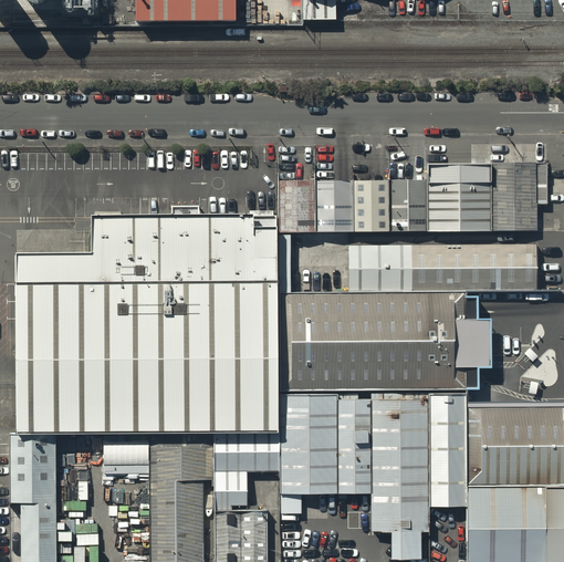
[(137,0),(137,14),(237,14),(236,0),(137,0)]
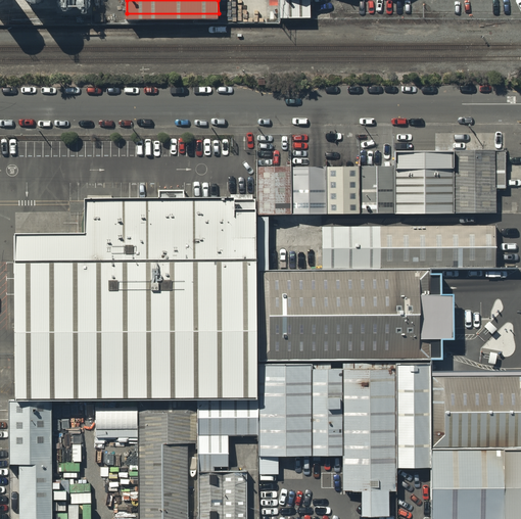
[(281,0),(282,13),(311,12),(310,0),(281,0)]
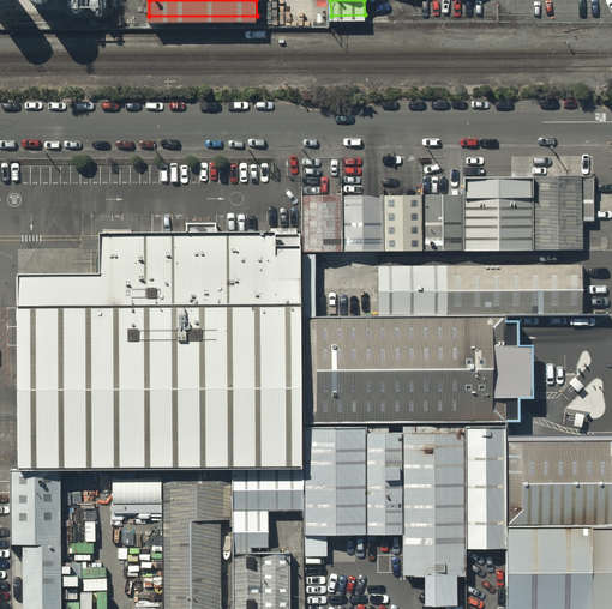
[(585,251),(585,223),(595,223),(595,178),(535,178),(537,251),(585,251)]
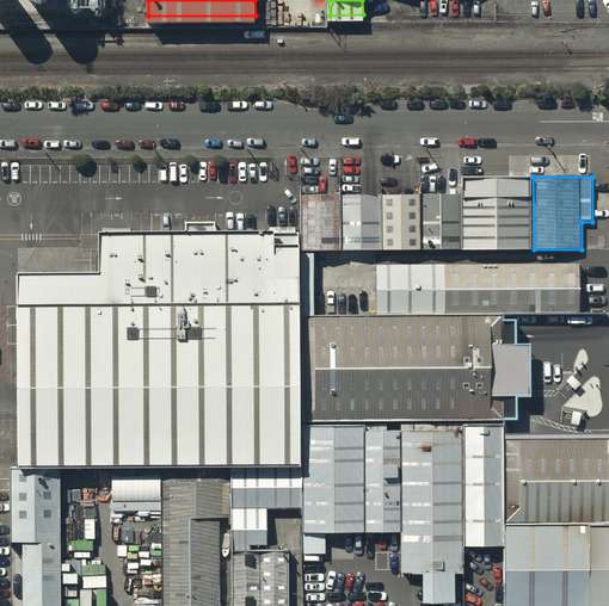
[(529,178),(461,178),(462,251),(529,249),(529,178)]
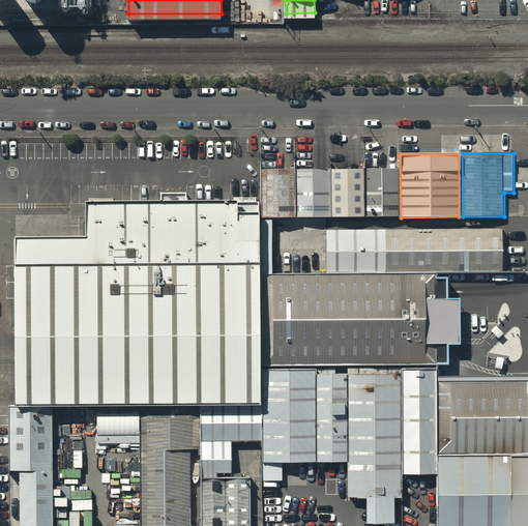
[(293,169),(262,169),(262,217),(293,217),(293,169)]
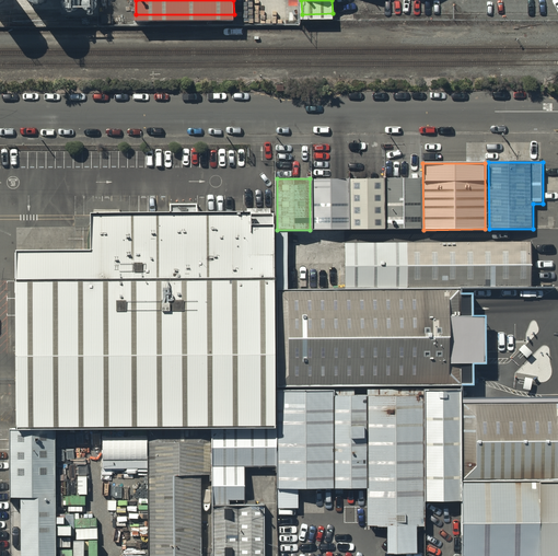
[(345,178),(312,178),(312,230),(346,230),(345,178)]
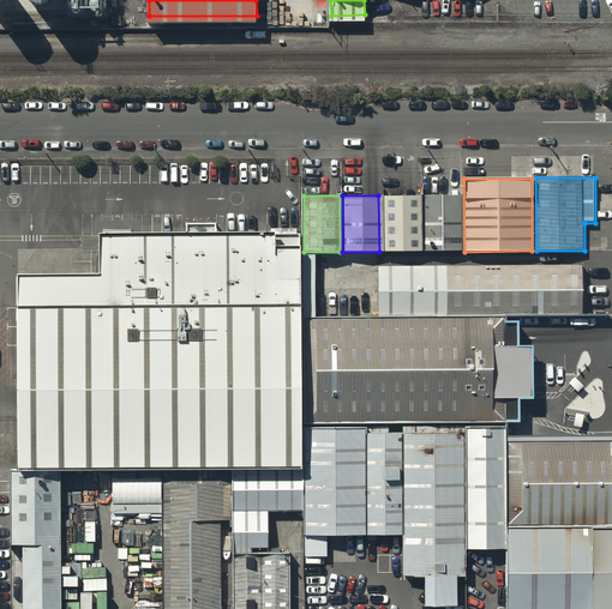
[(420,196),(382,196),(382,252),(420,251),(420,196)]
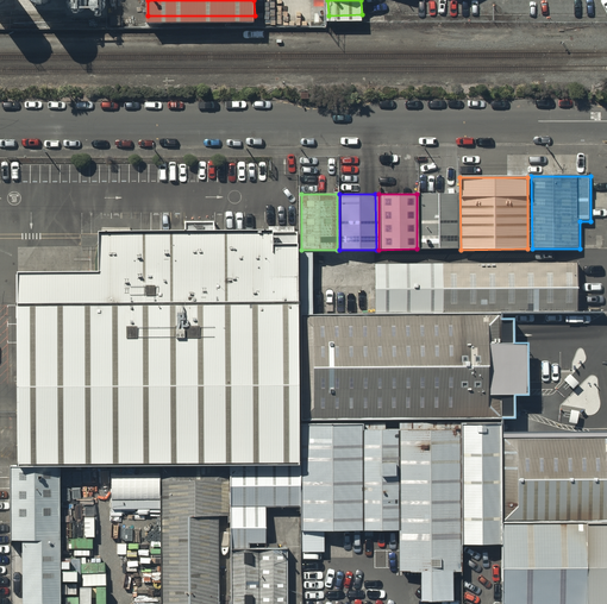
[(457,194),(418,194),(419,250),(457,249),(457,194)]
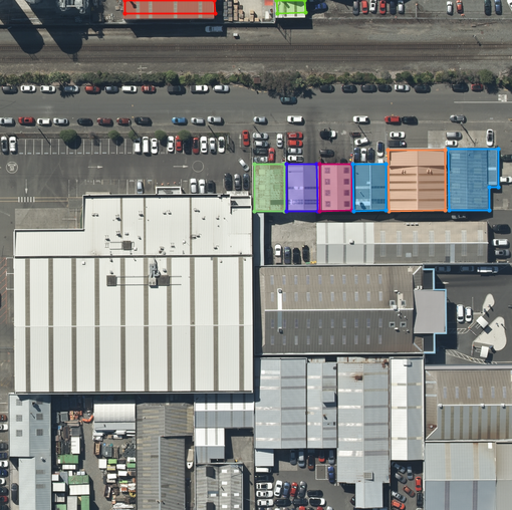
[(16,227),(16,390),(253,389),(253,190),(84,191),(85,225),(16,227)]
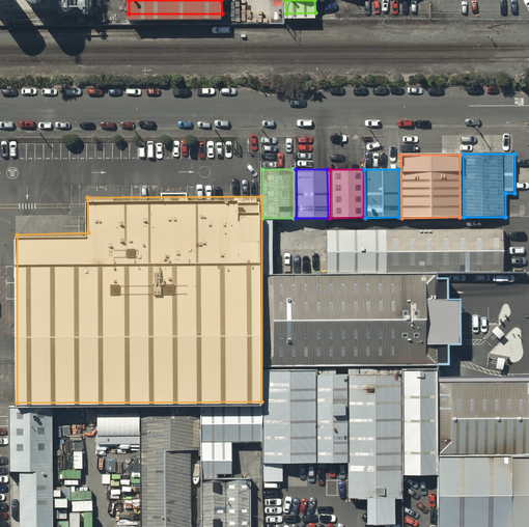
[(506,228),(327,229),(327,274),(506,273),(506,228)]
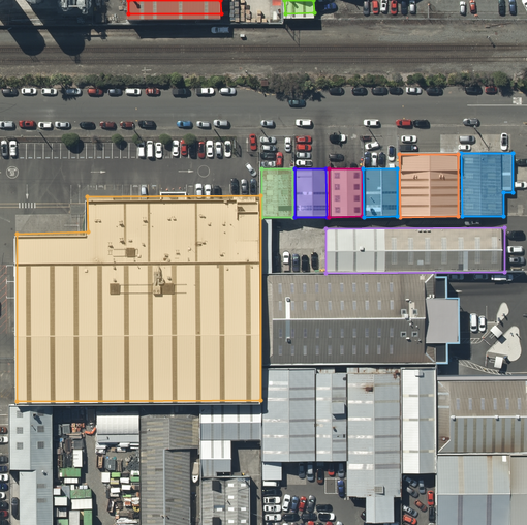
[(438,275),(262,275),(264,365),(439,364),(439,345),(458,345),(458,301),(439,301),(438,275)]
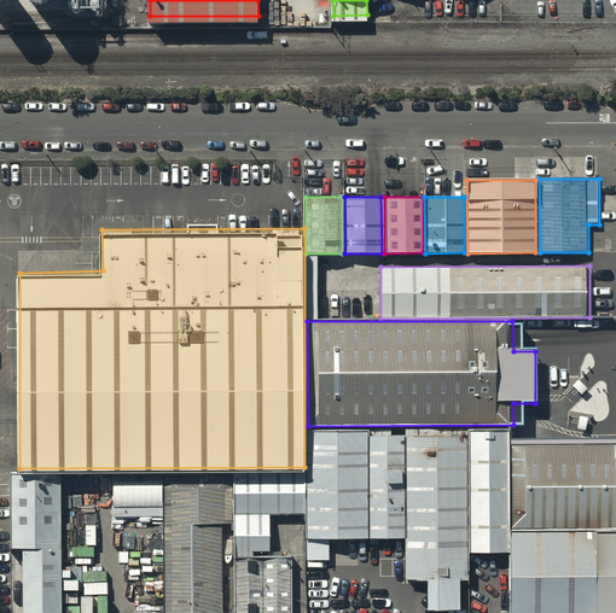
[(366,432),(308,433),(308,539),(366,539),(366,432)]
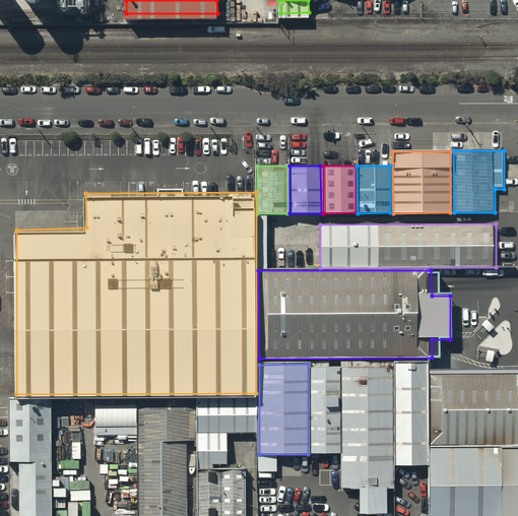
[(427,364),(394,364),(394,465),(427,465),(427,364)]
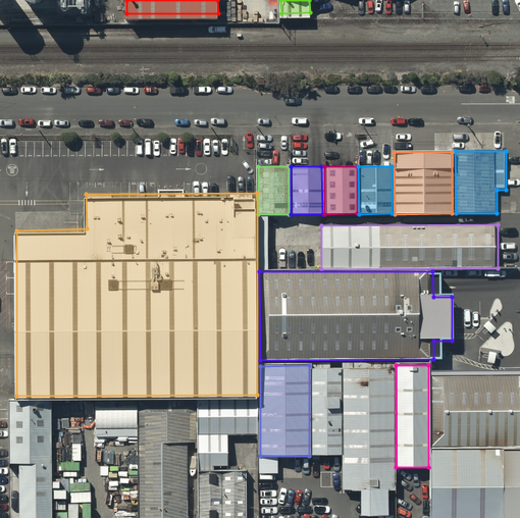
[(387,515),(387,491),(393,491),(393,366),(342,366),(343,491),(359,491),(359,515),(387,515)]
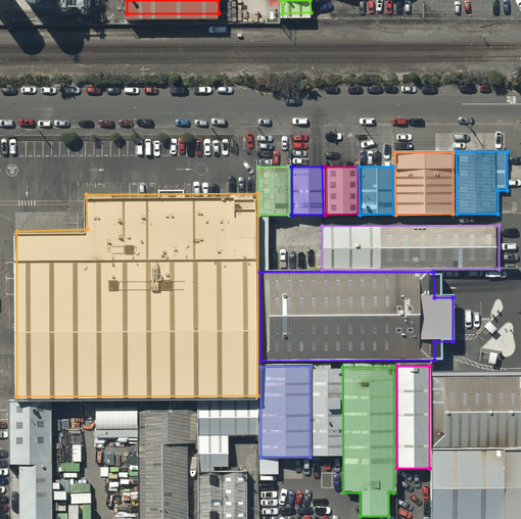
[(340,371),(312,371),(312,457),(341,457),(340,371)]
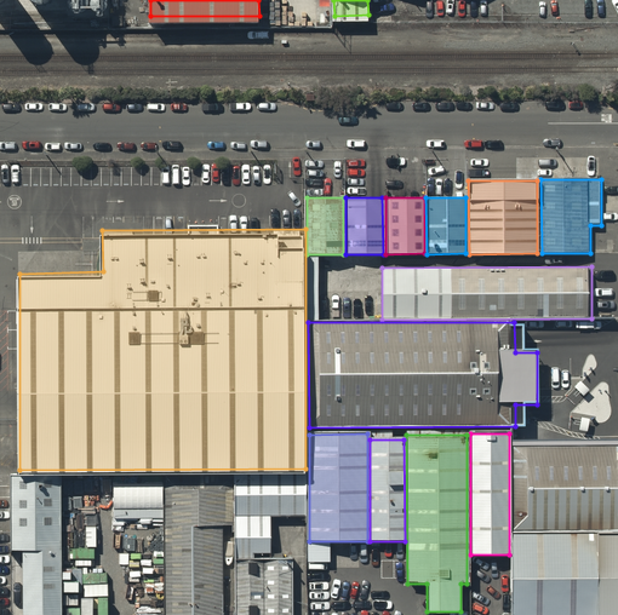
[(617,447),(514,448),(514,532),(617,530),(617,447)]
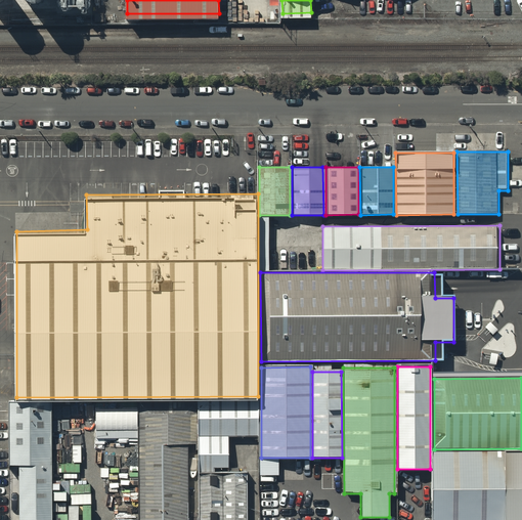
[(258,402),(200,403),(200,438),(258,437),(258,402)]
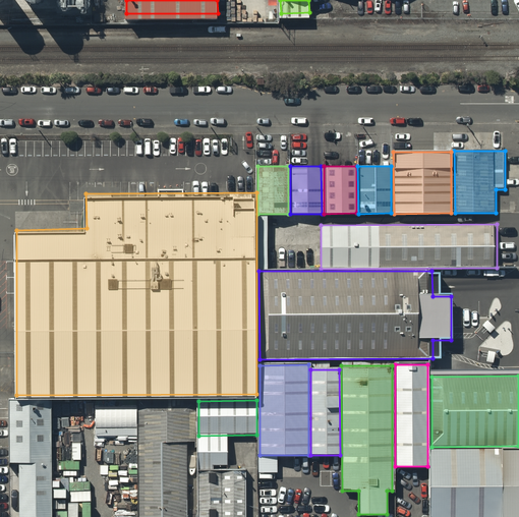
[(188,516),(189,443),(197,443),(196,402),(140,402),(140,516),(188,516)]
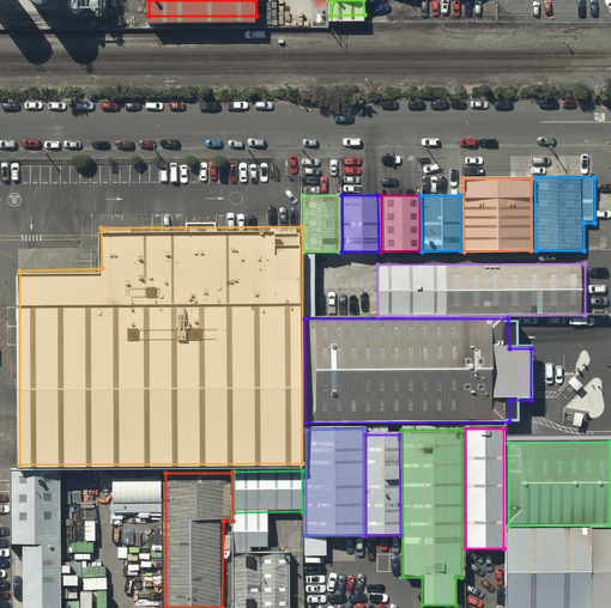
[(12,546),(22,546),(22,607),(60,607),(60,474),(12,474),(12,546)]
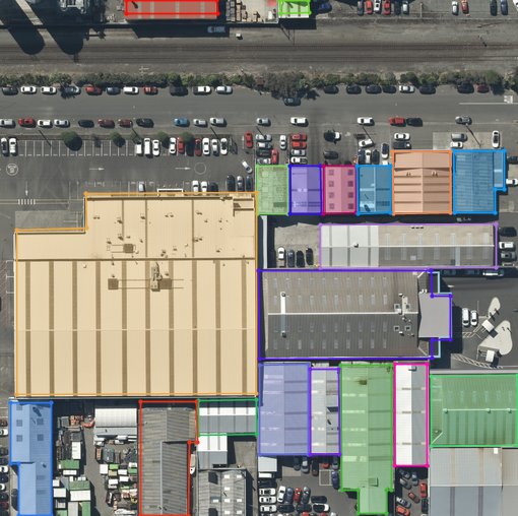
[(140,404),(115,404),(115,467),(140,467),(140,404)]
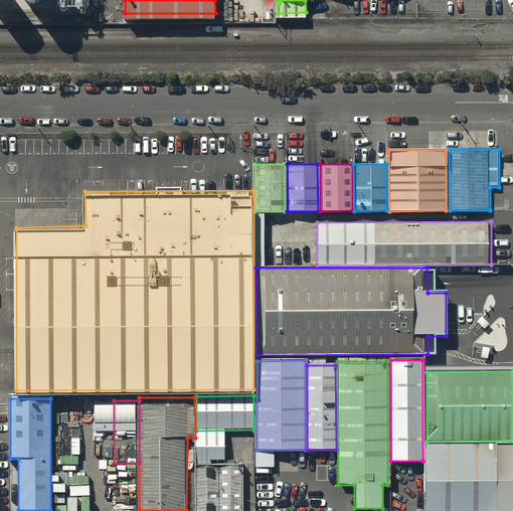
[(53,441),(69,441),(69,456),(53,456),(53,462),(81,462),(81,413),(53,413),(53,441)]
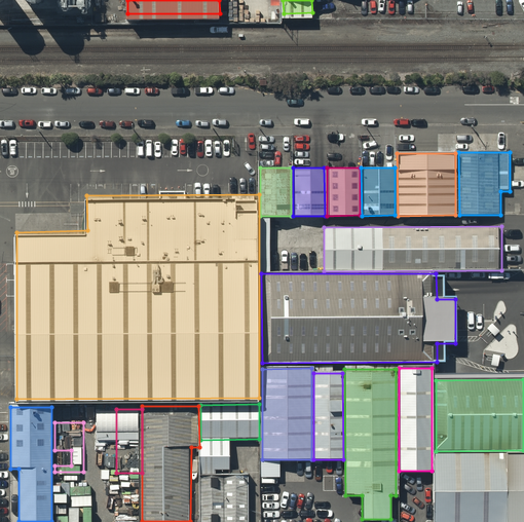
[(230,440),(200,441),(200,475),(230,474),(230,440)]
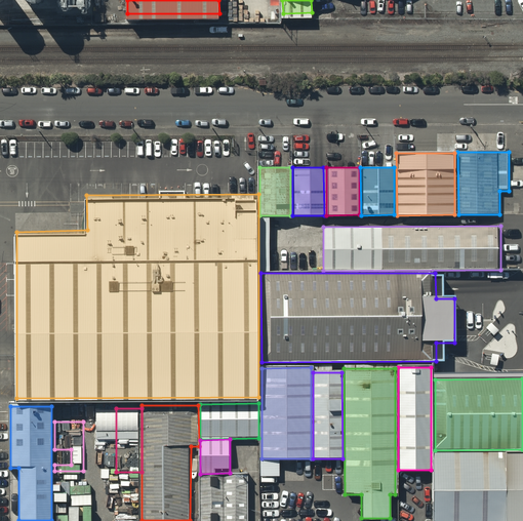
[(522,451),(433,453),(433,520),(522,520),(522,451)]
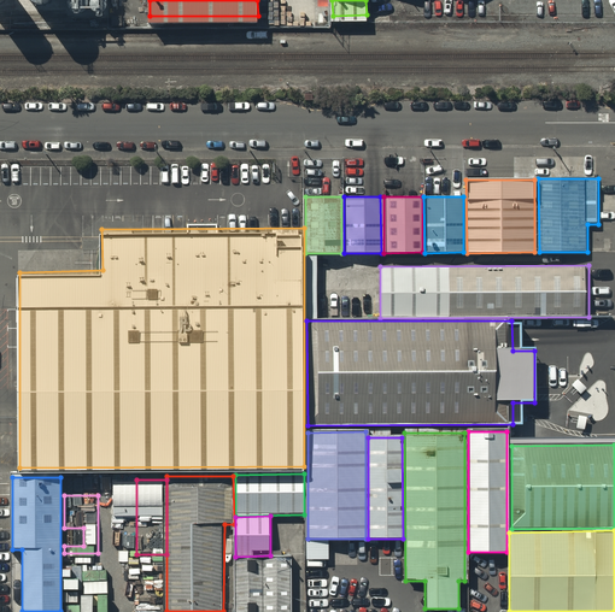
[(291,611),(291,558),(235,558),(235,611),(291,611)]
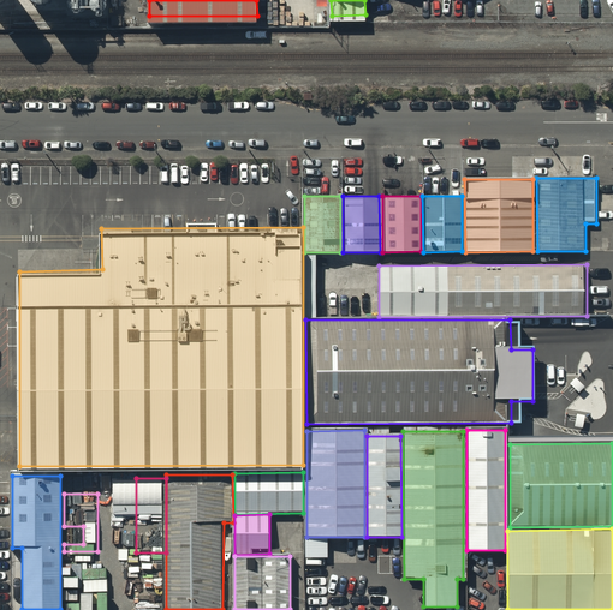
[(106,561),(67,561),(67,608),(106,608),(106,561)]
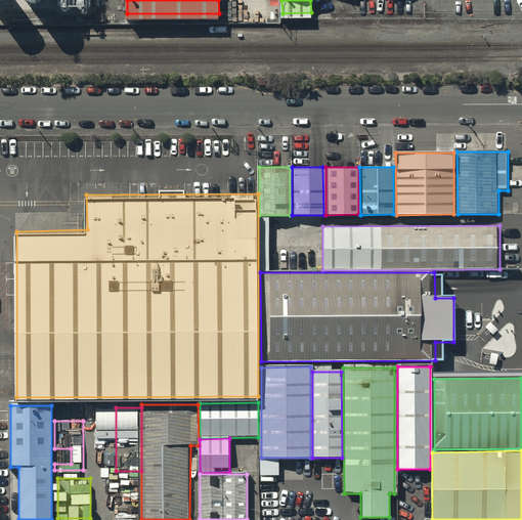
[(118,482),(118,489),(109,489),(109,519),(139,519),(139,482),(118,482)]
